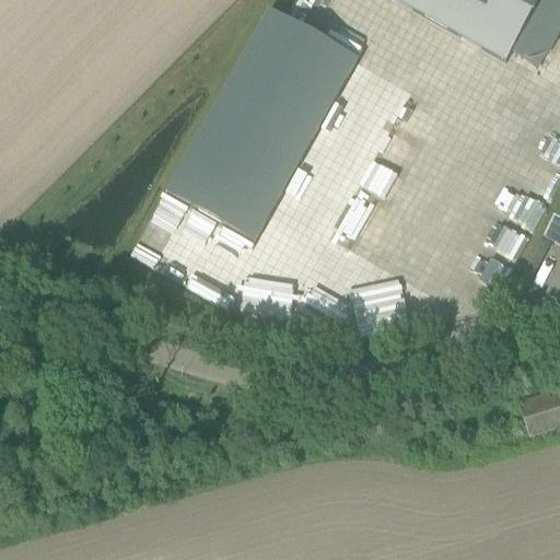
[(540,0),(401,0),(508,59),(540,0)]
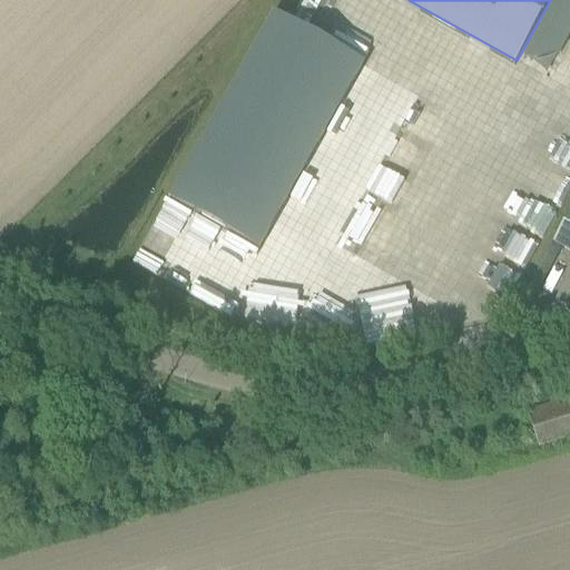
[(273,12),(168,199),(258,251),(363,67),(364,64),(310,33),(273,12)]
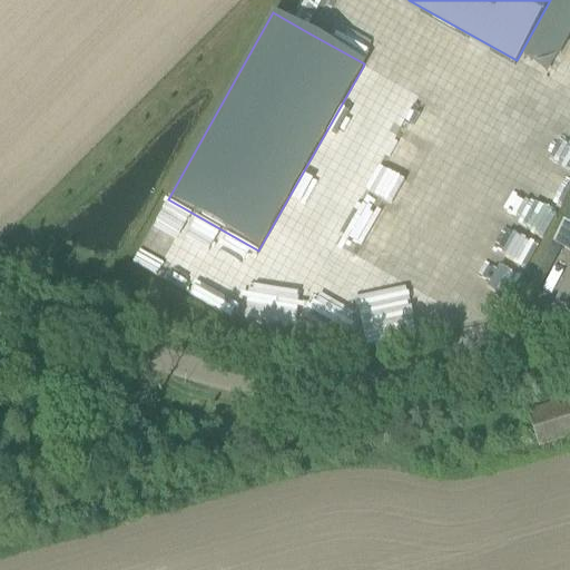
[(440,145),(455,105),(419,89),(402,130),(440,145)]
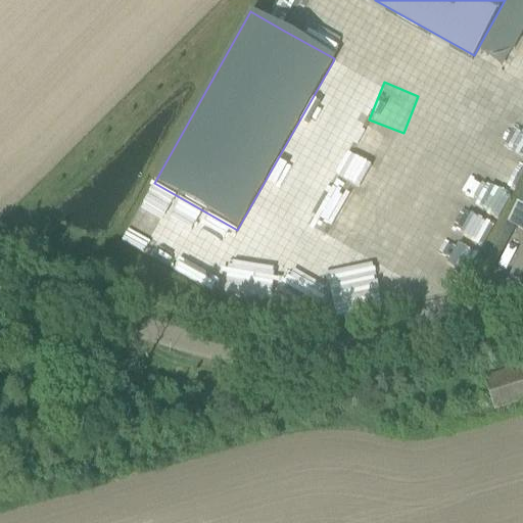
[(378,154),(385,133),(364,126),(355,147),(378,154)]
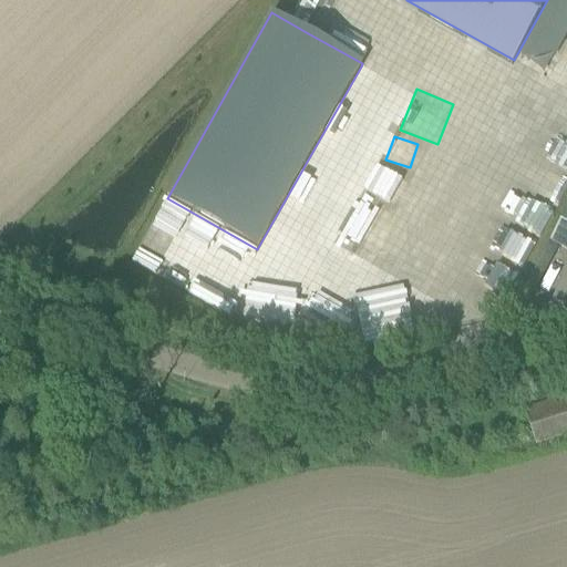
[(566,210),(549,244),(566,254),(566,210)]
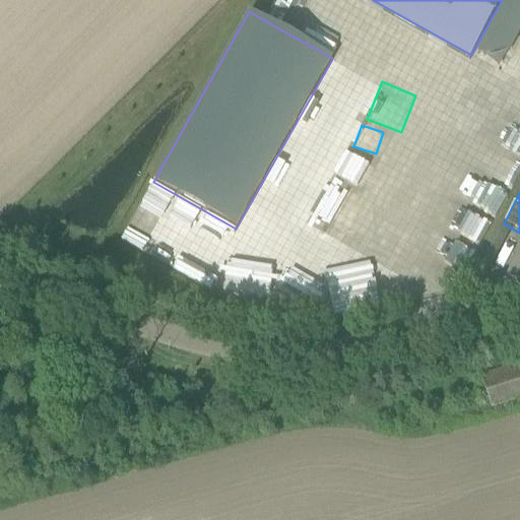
[(519,365),(481,377),(491,407),(519,398),(519,365)]
